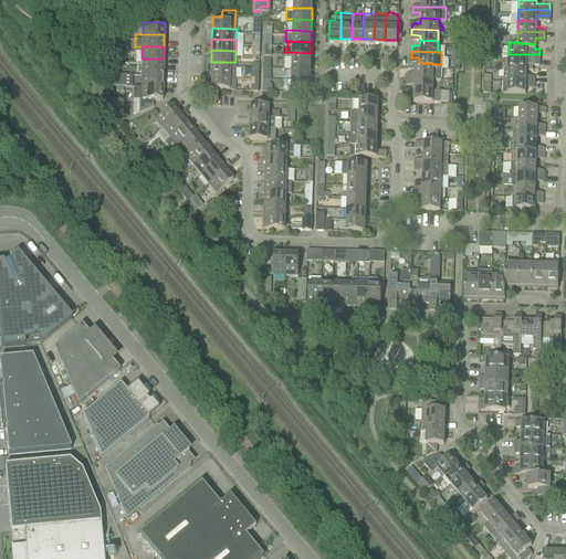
[(292,52),(292,64),(310,64),(311,53),(292,52)]
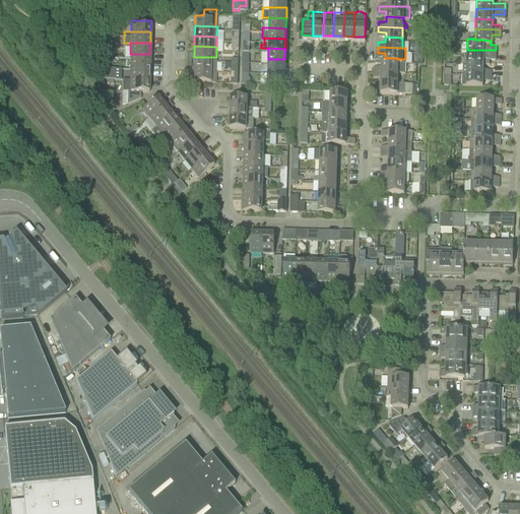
[(496,50),(467,50),(466,60),(483,60),(489,60),(490,55),(495,56),(496,50)]
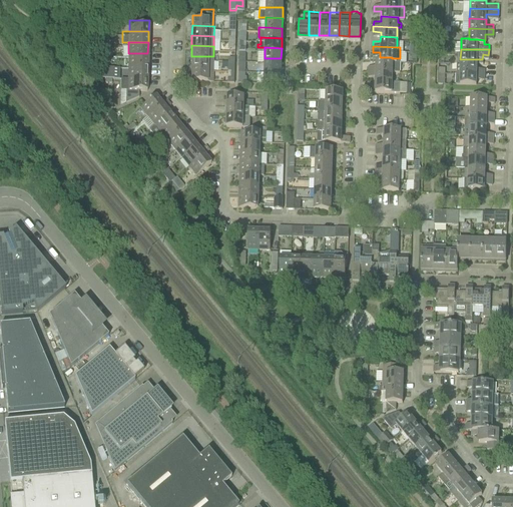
[(128,53),(128,64),(147,64),(147,53),(128,53)]
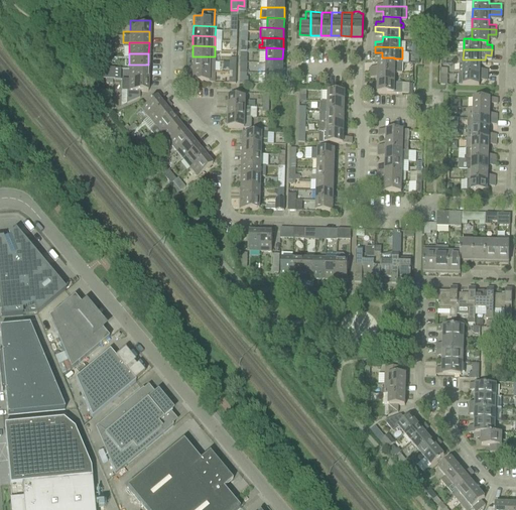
[(215,56),(192,56),(191,67),(214,68),(215,56)]
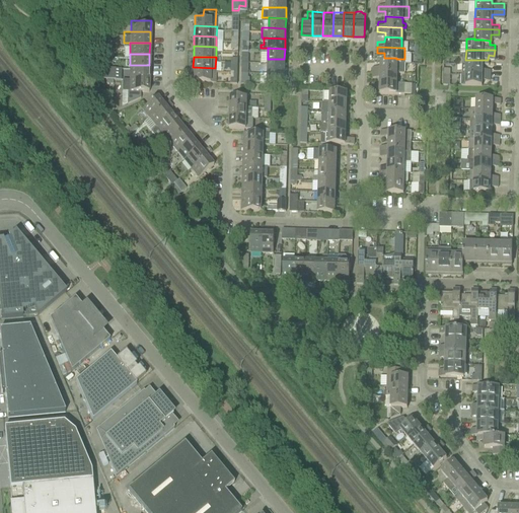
[(384,58),(384,57),(380,57),(380,63),(372,62),(372,68),(396,68),(404,69),(404,59),(401,59),(396,59),(396,58),(384,58)]
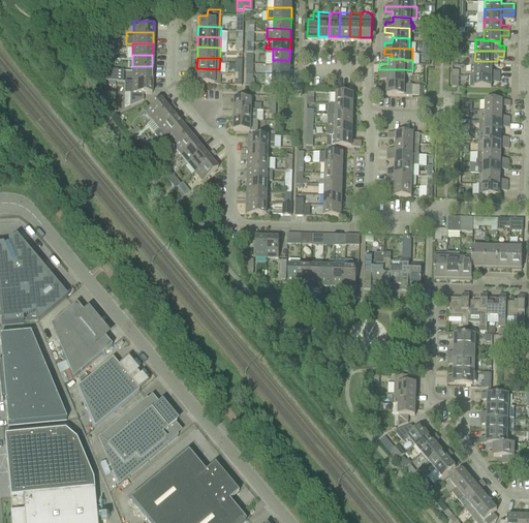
[(289,60),(273,60),(273,70),(289,70),(289,60)]
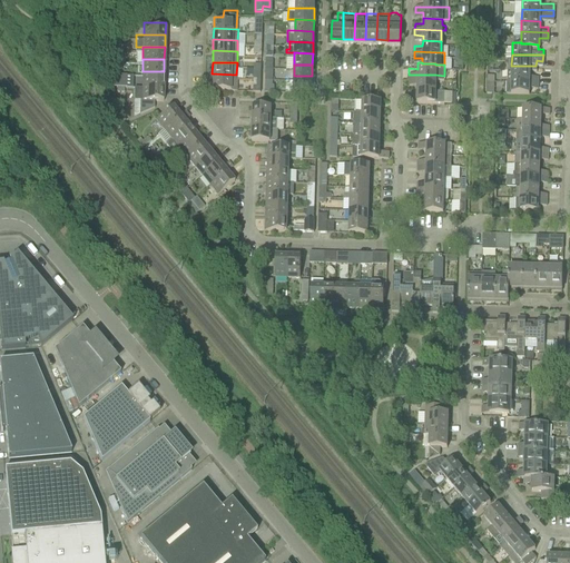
[(530,66),(511,66),(507,66),(507,77),(538,78),(538,71),(529,71),(530,66)]
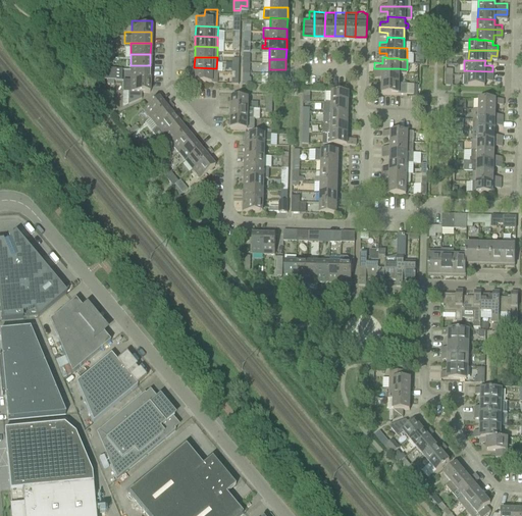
[(104,64),(103,74),(107,75),(113,75),(115,75),(115,64),(104,64)]
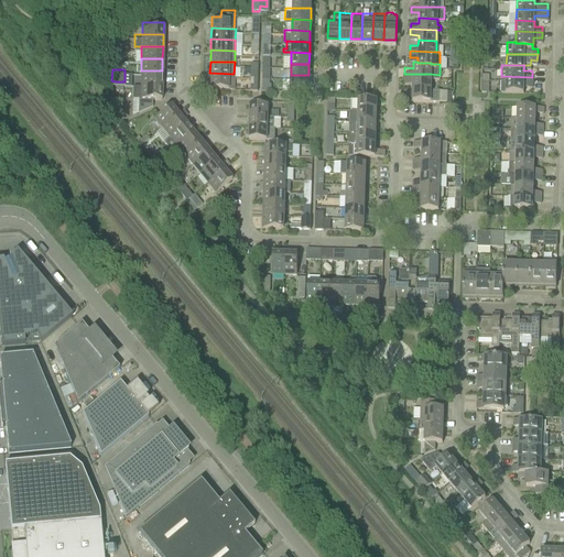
[(141,71),(140,82),(162,83),(162,71),(141,71)]
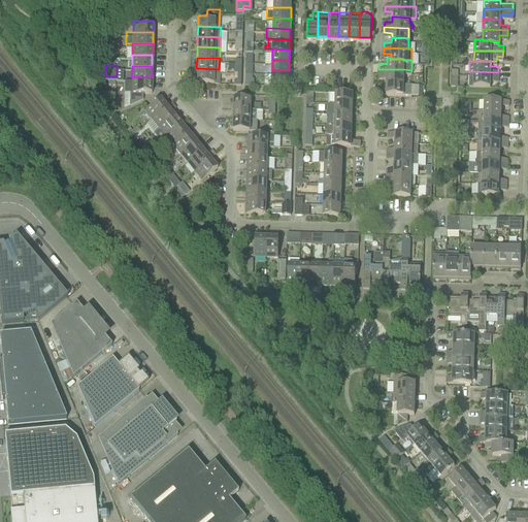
[(219,69),(196,68),(196,79),(219,79),(219,69)]
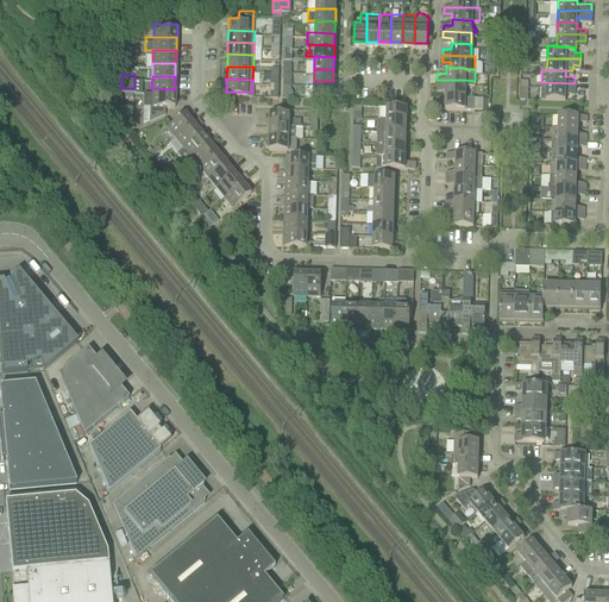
[(282,80),(282,85),(282,93),(283,93),(293,93),(293,85),(289,85),(289,80),(282,80)]
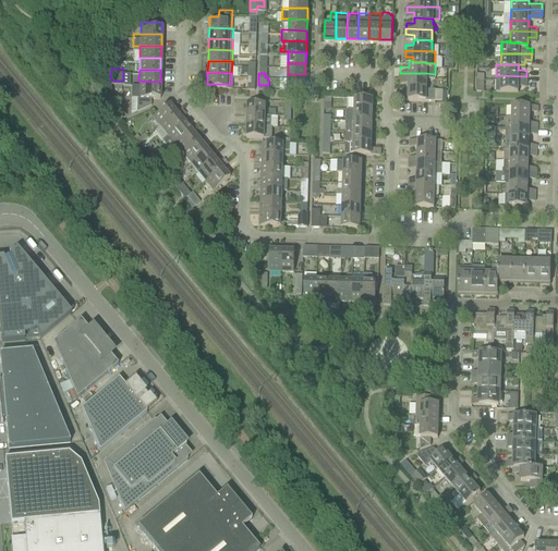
[(426,73),(400,73),(400,78),(409,78),(408,84),(426,85),(426,73)]
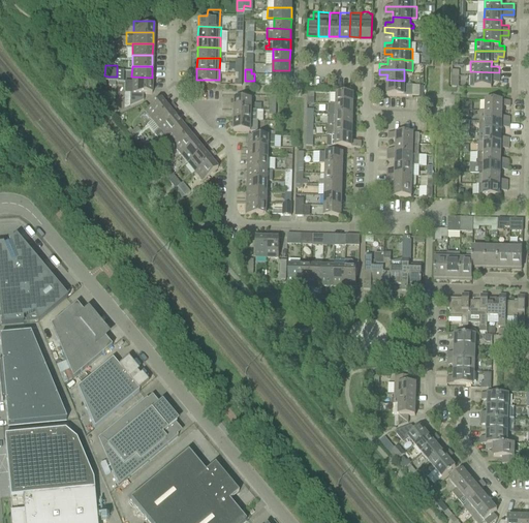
[(289,70),(273,70),(272,82),(289,82),(289,70)]
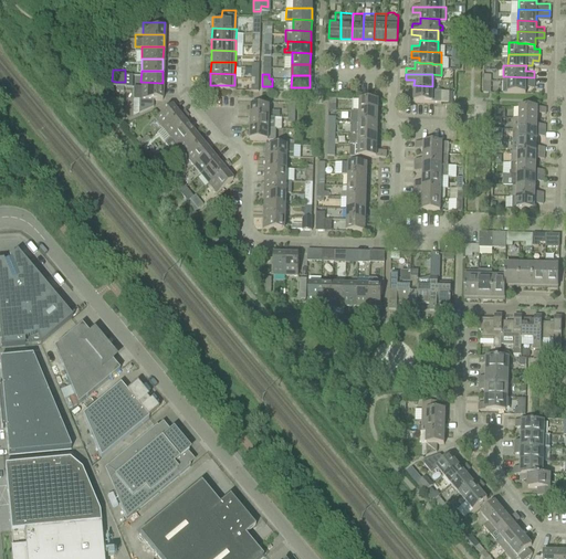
[(503,76),(503,88),(525,88),(525,83),(534,83),(534,77),(503,76)]
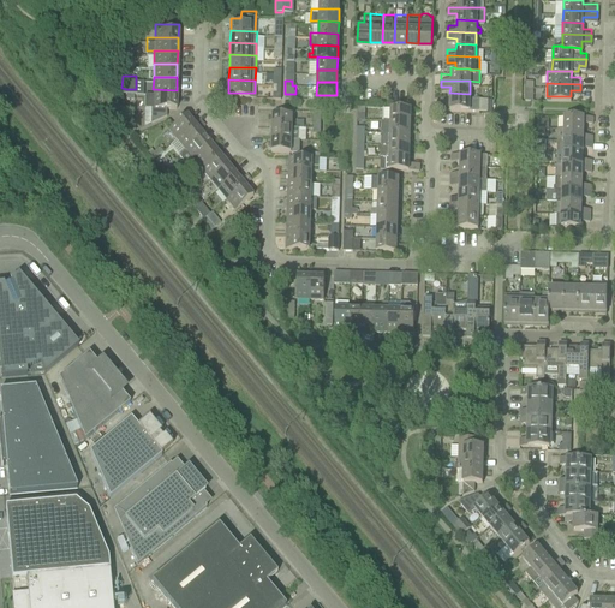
[(153,89),(145,89),(144,102),(150,102),(150,118),(166,111),(166,103),(175,103),(177,90),(153,89)]
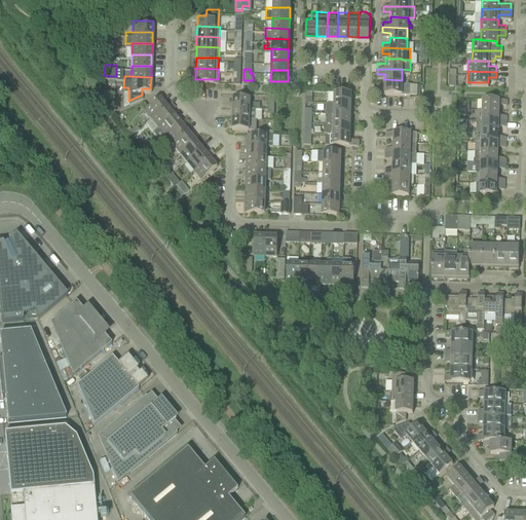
[(373,84),(373,89),(377,89),(402,90),(408,90),(408,87),(406,85),(407,80),(402,80),(384,79),(384,84),(377,84),(373,84)]
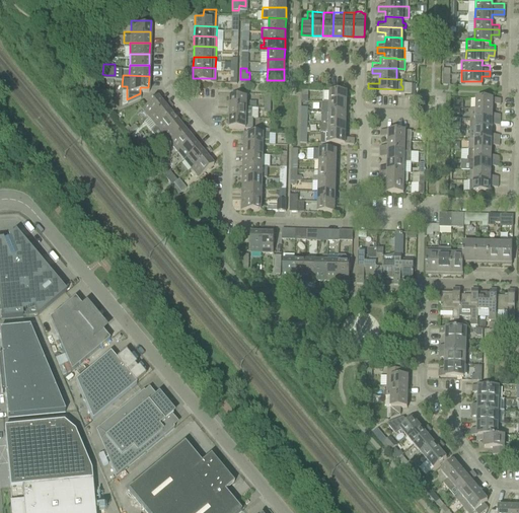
[(323,86),(323,97),(346,97),(347,87),(323,86)]
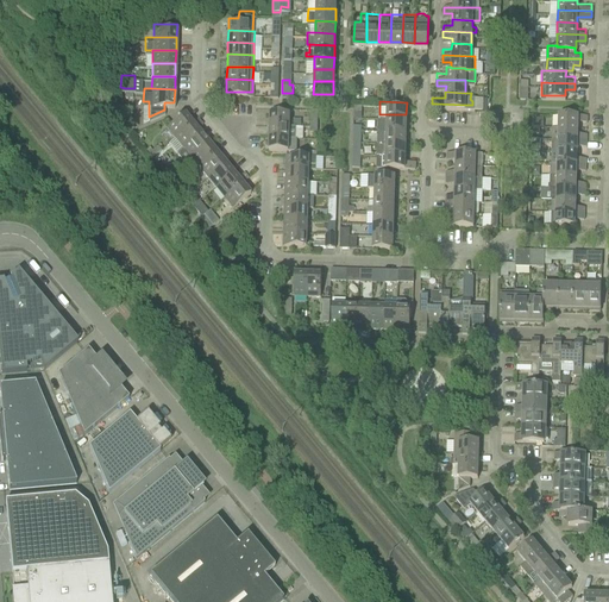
[(269,120),(289,120),(289,108),(269,107),(269,120)]
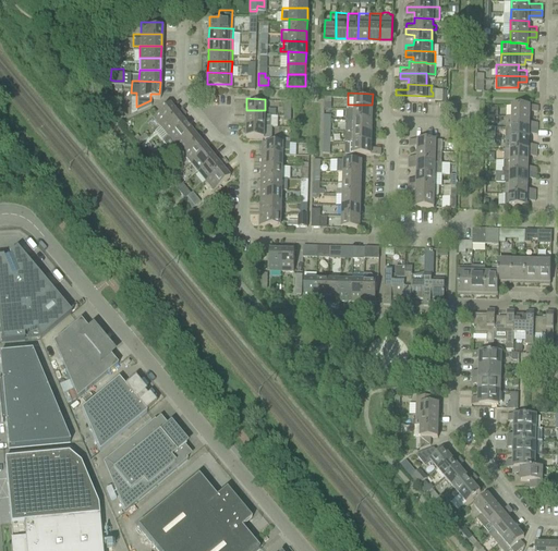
[(177,109),(177,108),(169,99),(153,112),(160,122),(177,109)]
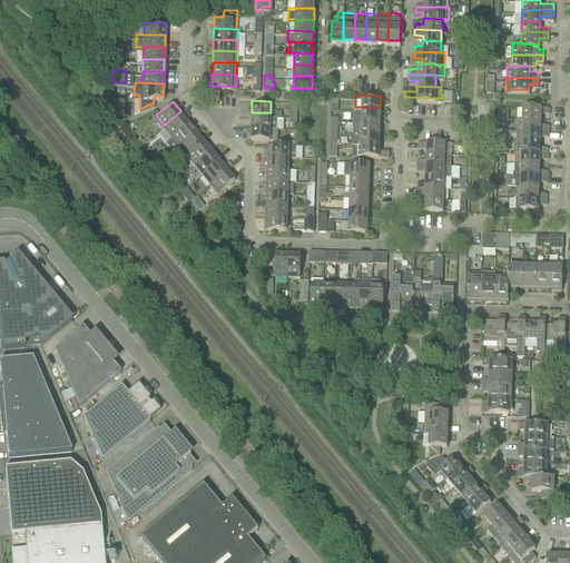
[(522,115),(540,115),(541,109),(549,109),(549,104),(522,102),(522,115)]
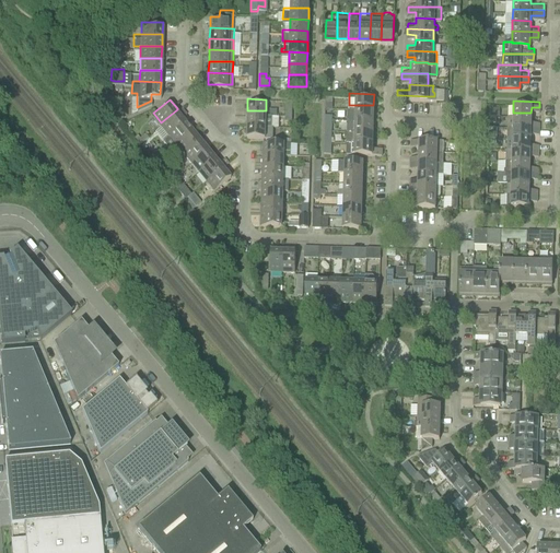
[(177,108),(177,109),(161,122),(168,131),(185,118),(182,114),(186,109),(182,105),(177,108)]
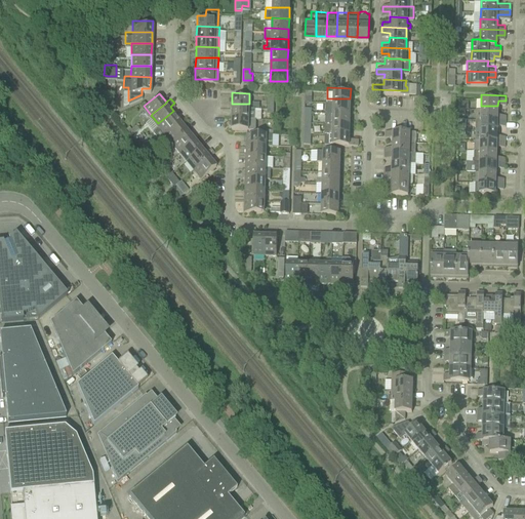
[(327,98),(326,109),(350,110),(350,98),(327,98)]
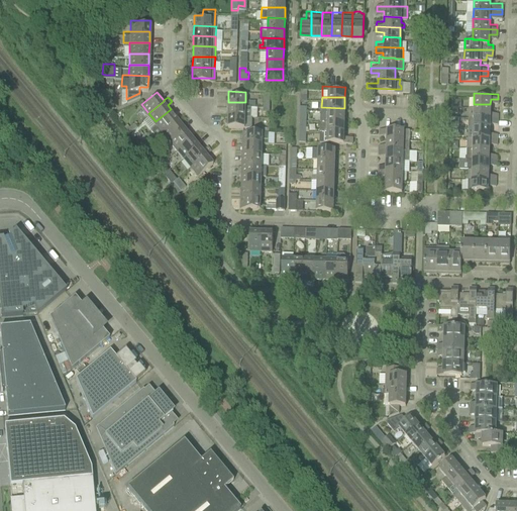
[(228,102),(228,112),(250,112),(251,103),(248,103),(245,103),(245,102),(228,102)]
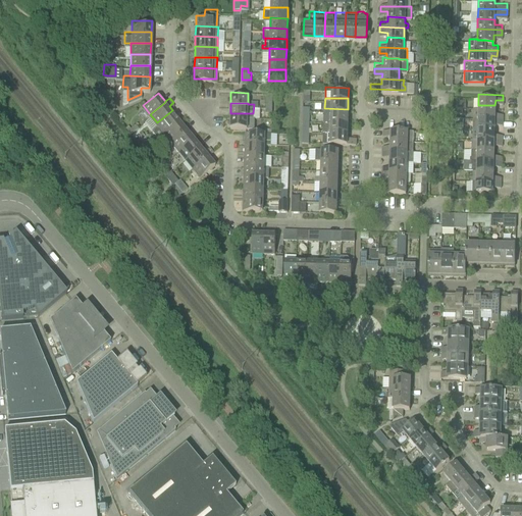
[(494,105),(478,105),(473,104),(473,115),(503,115),(503,110),(494,110),(494,105)]
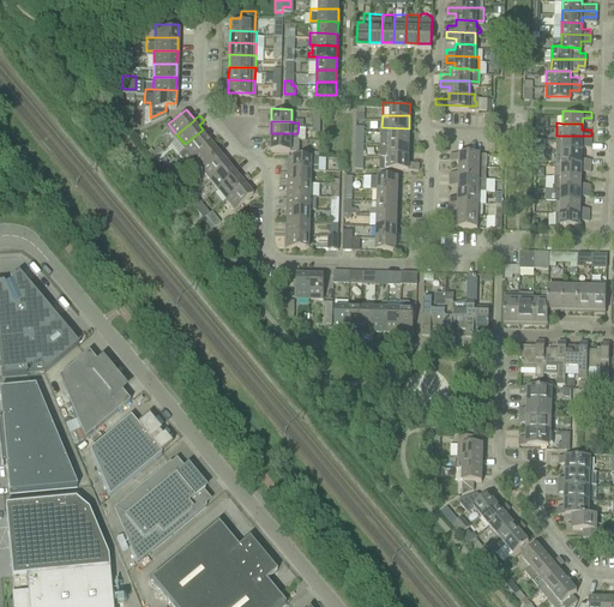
[(380,127),(380,132),(380,139),(409,140),(409,128),(381,127),(380,127)]
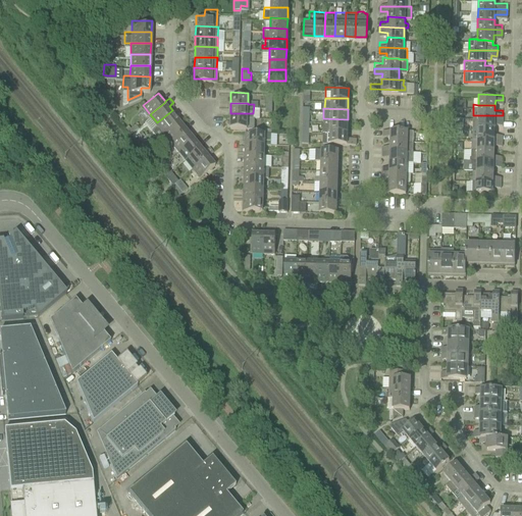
[(172,110),(157,122),(152,126),(158,135),(163,131),(164,131),(179,118),(172,110)]
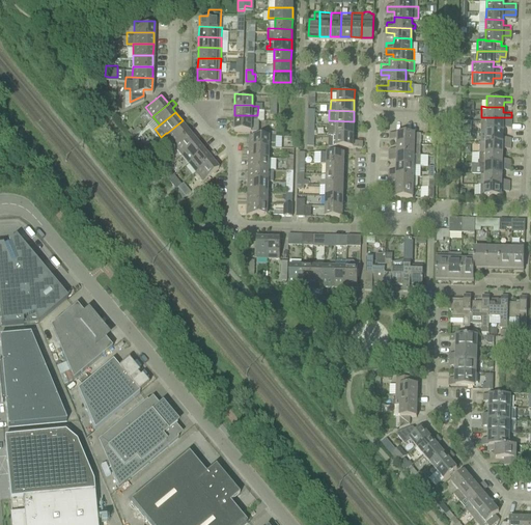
[(257,115),(234,115),(234,127),(258,128),(258,116),(257,116),(257,115)]
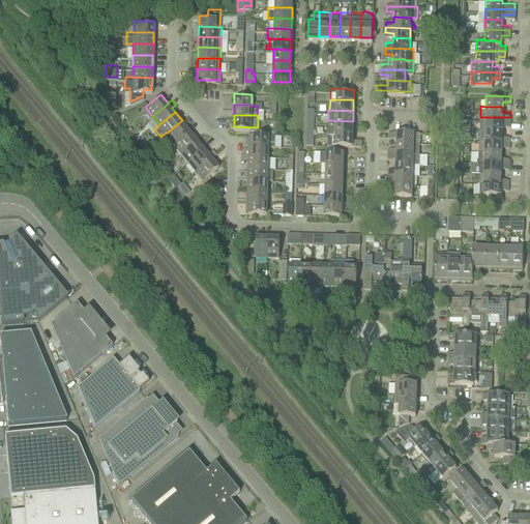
[(510,117),(480,117),(479,127),(480,127),(502,127),(502,123),(510,123),(510,117)]
